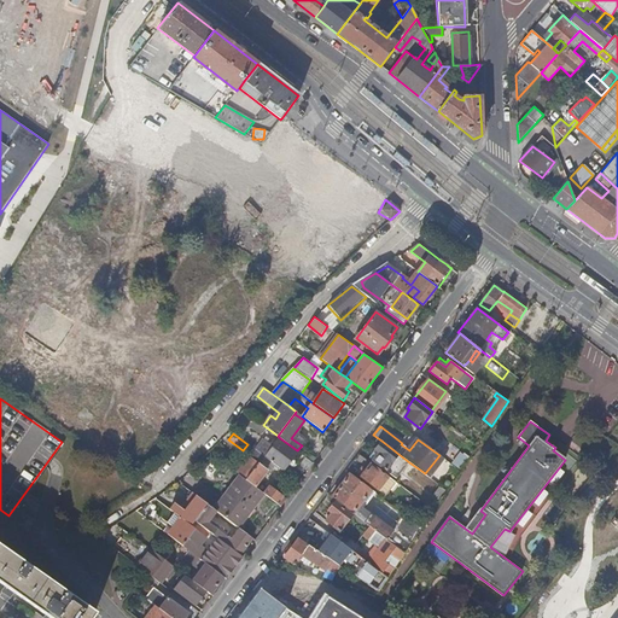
[(275,465),(284,470),(289,464),(293,458),(297,450),(280,438),(266,458),(275,465)]
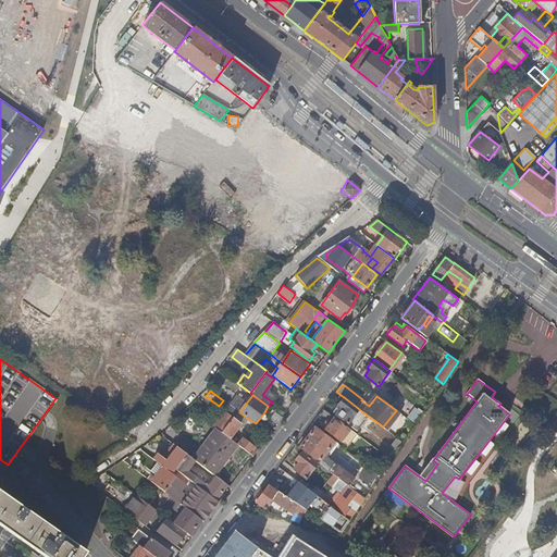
[(358,431),(369,417),(359,409),(344,397),(337,405),(341,408),(336,415),(348,423),(358,431)]
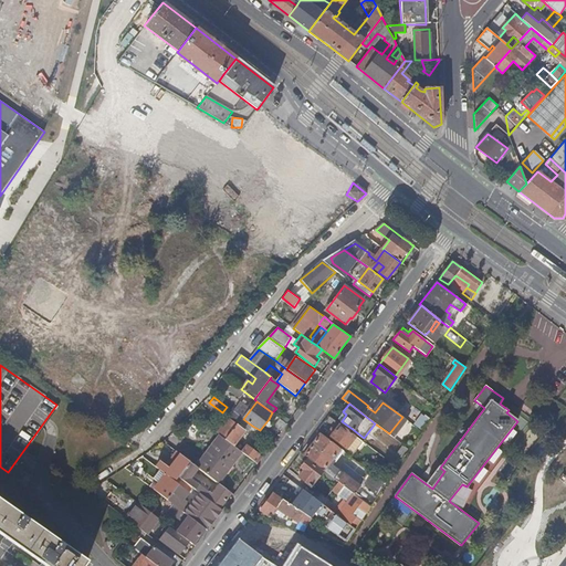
[(231,413),(217,433),(222,438),(232,446),(243,432),(245,435),(250,429),(240,421),(242,418),(233,411),(231,413)]
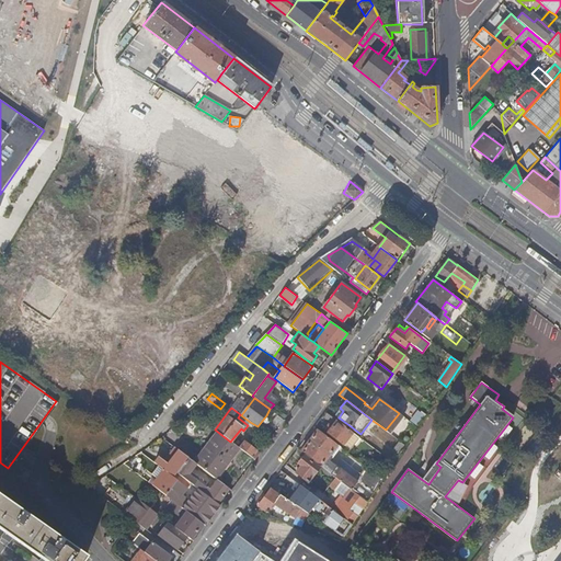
[(420,425),(425,413),(418,409),(411,421),(420,425)]
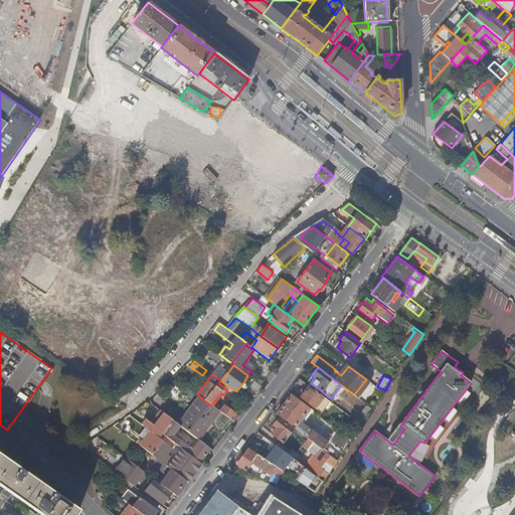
[(322,412),(331,401),(324,396),(300,377),(295,384),(302,389),(299,394),(316,407),(322,412)]
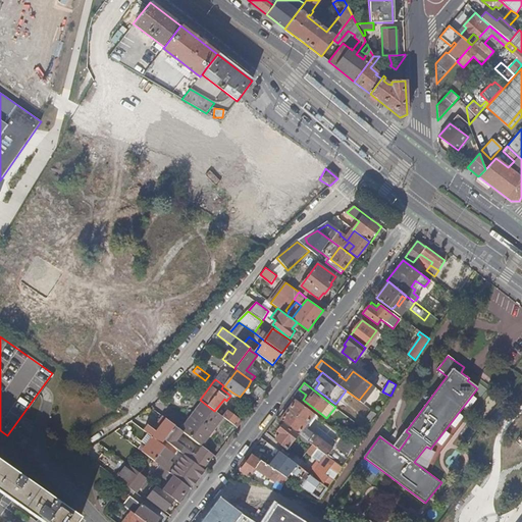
[(221,388),(230,396),(232,393),(224,386),(223,385),(221,388)]
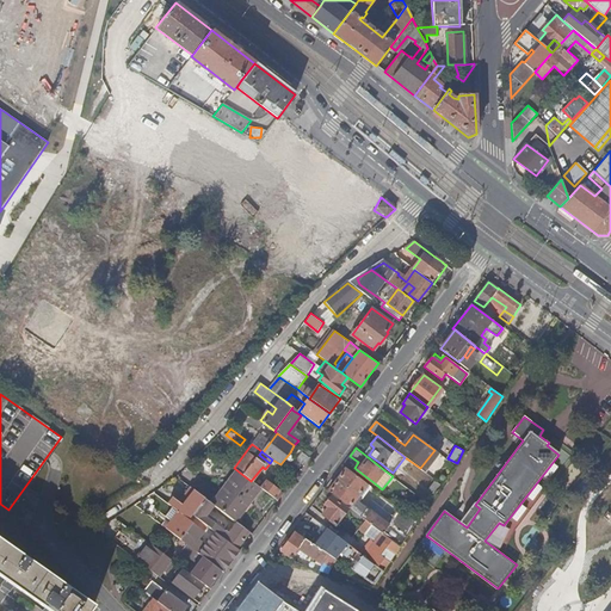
[(346,468),(328,492),(350,507),(351,505),(355,501),(368,485),(346,468)]
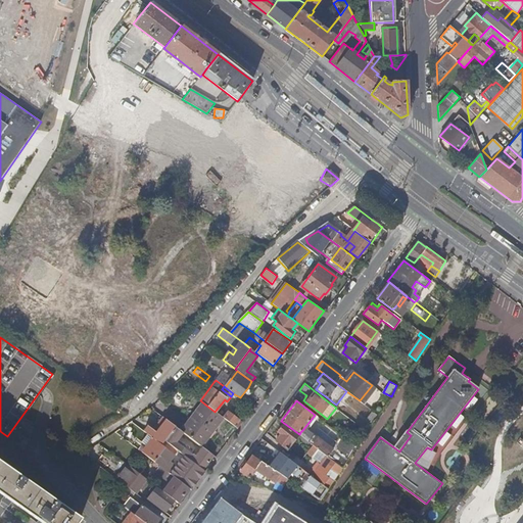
[(202,446),(224,418),(223,417),(215,412),(205,405),(185,433),(191,438),(194,439),(202,446)]
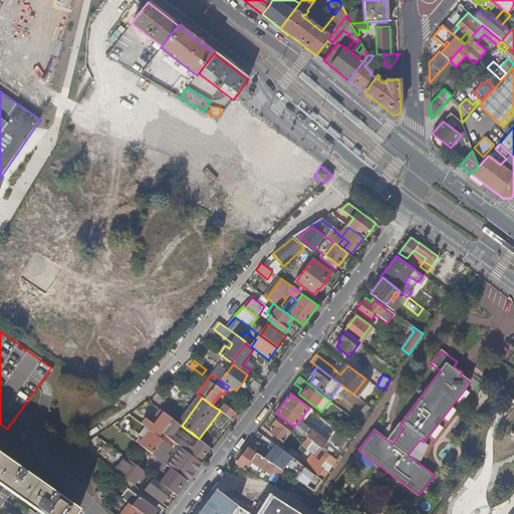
[(220,411),(234,421),(238,415),(223,405),(219,410),(220,411)]
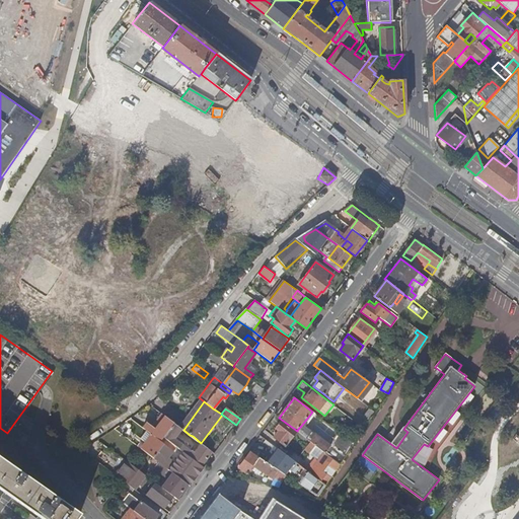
[(370,409),(365,415),(370,419),(375,412),(370,409)]
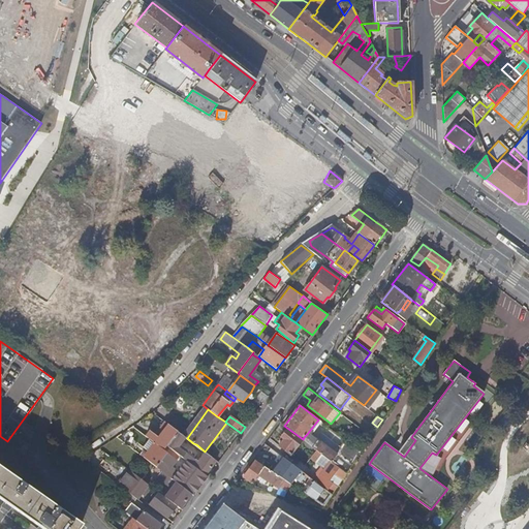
[(146,436),(163,449),(166,445),(177,432),(177,431),(168,425),(158,437),(150,431),(146,436)]
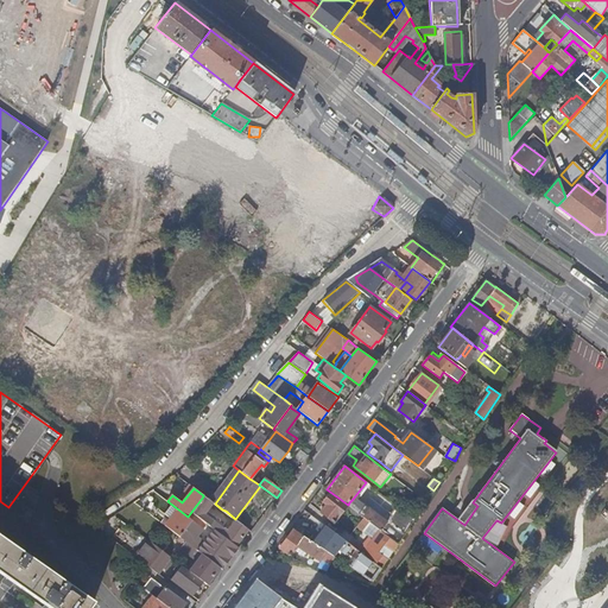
[(327,505),(321,512),(334,523),(347,506),(329,493),(323,502),(327,505)]
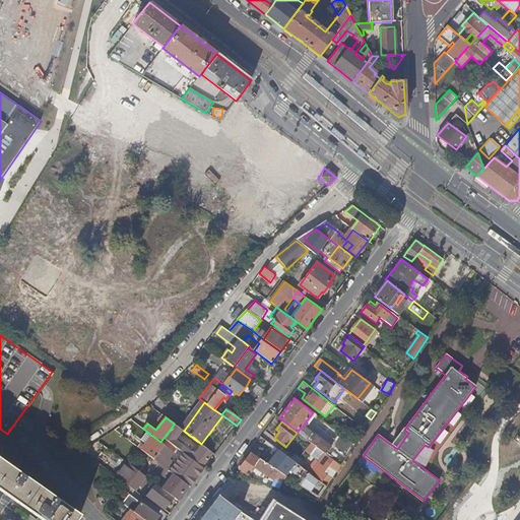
[(145,443),(140,449),(153,459),(165,445),(160,442),(143,429),(136,424),(130,432),(145,443)]
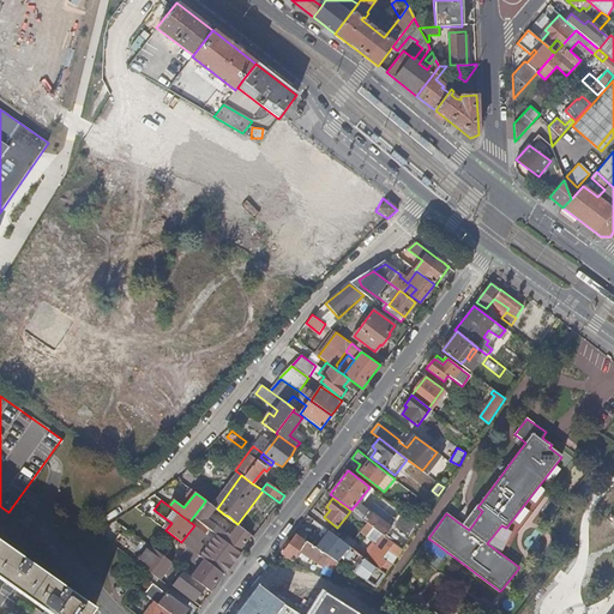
[(205,501),(193,517),(209,529),(211,531),(216,525),(208,519),(216,507),(205,500),(205,501)]
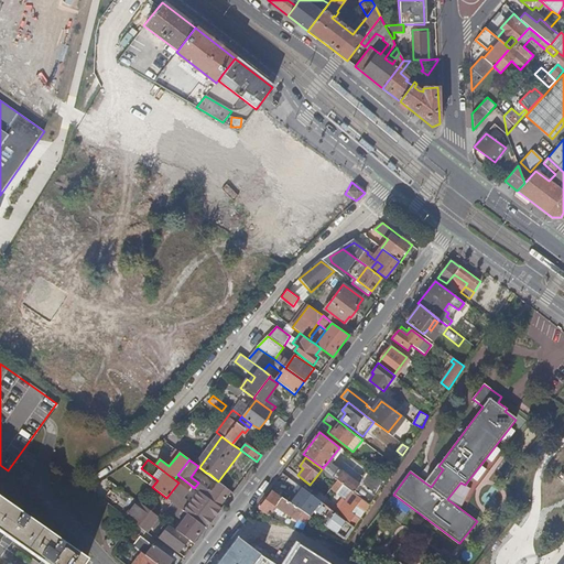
[(334,468),(327,463),(324,466),(332,472),(334,468)]
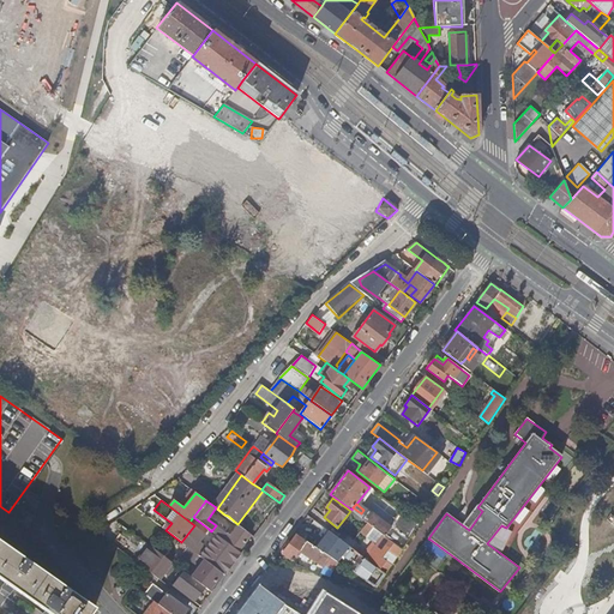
[(384,535),(403,549),(420,525),(403,512),(392,528),(369,512),(369,513),(366,511),(361,517),(384,535)]
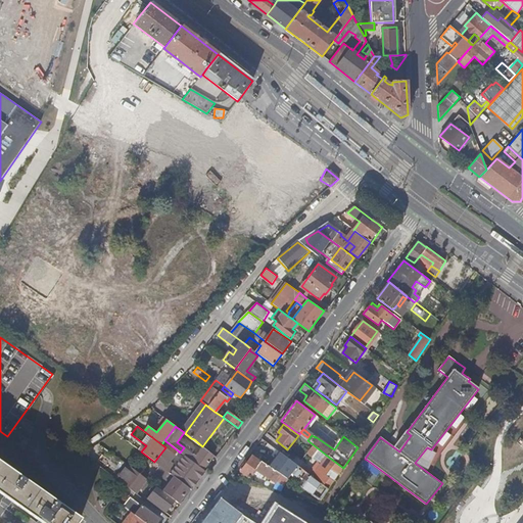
[(165,447),(154,462),(163,469),(169,472),(174,476),(178,479),(189,488),(192,484),(174,470),(173,471),(171,469),(165,466),(170,461),(178,450),(164,440),(161,444),(165,447)]
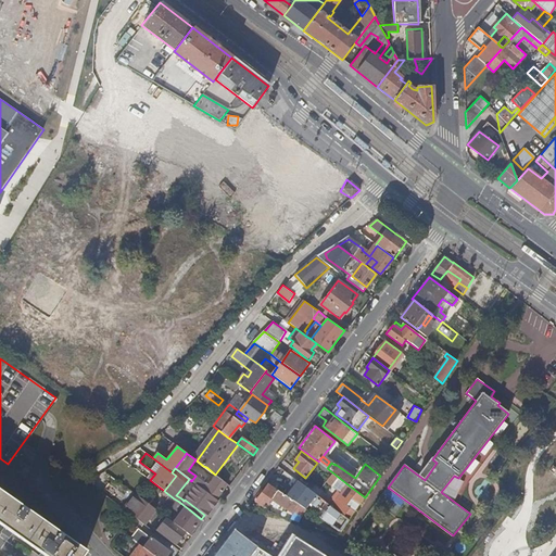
[(202,489),(216,500),(228,483),(216,475),(209,484),(206,483),(202,489)]
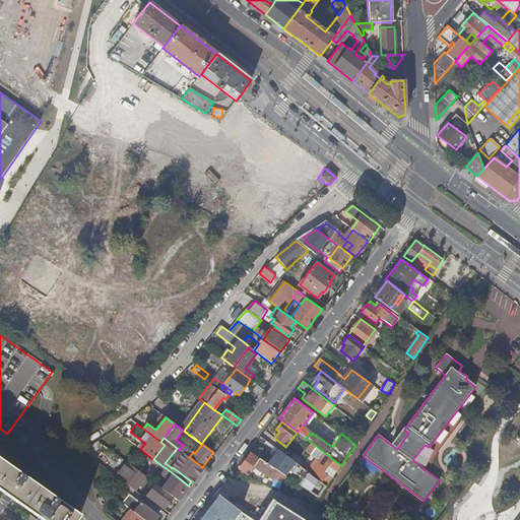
[(304,469),(271,444),(266,451),(279,461),(279,462),(289,469),(293,467),(301,473),(304,469)]
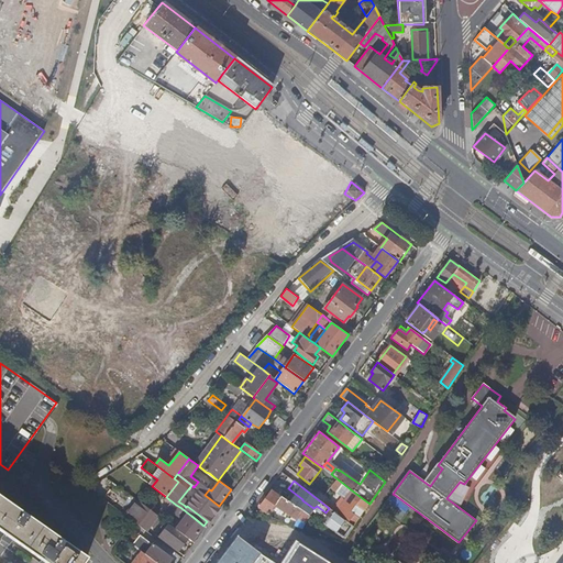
[(309,515),(272,490),(258,508),(268,514),(275,505),(297,519),(299,517),(305,519),(309,515)]
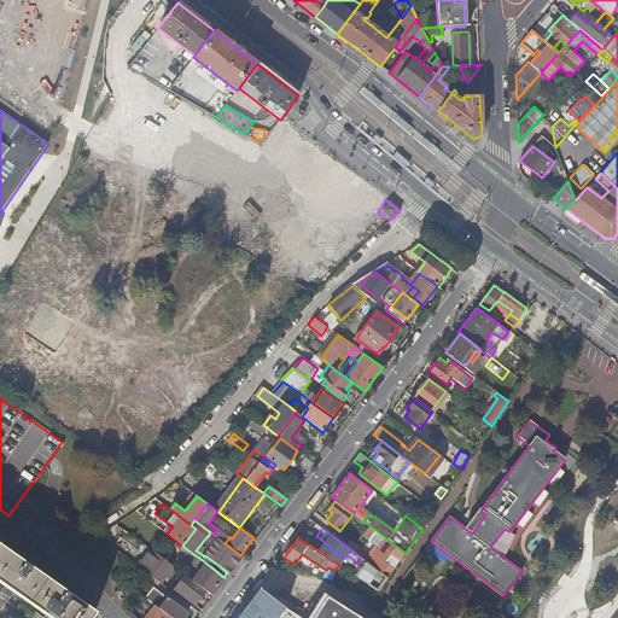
[(391,554),(401,561),(406,553),(386,538),(368,563),(383,573),(389,565),(385,563),(391,554)]
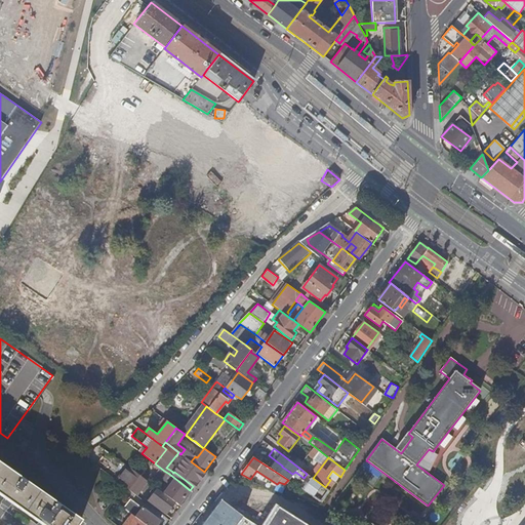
[(0,462),(0,494),(4,498),(1,502),(9,508),(11,503),(38,522),(36,524),(76,524),(81,519),(12,472),(0,462)]
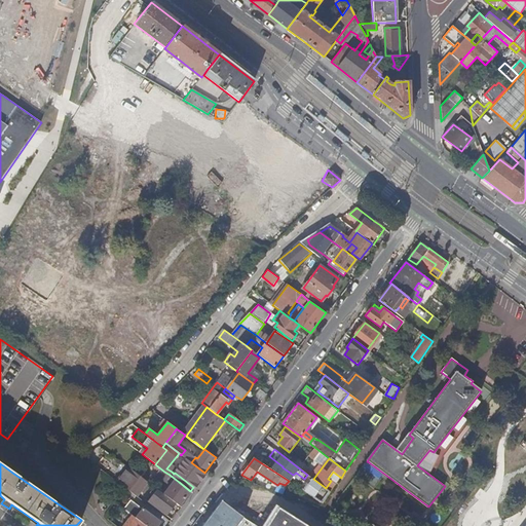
[(174,474),(175,473),(178,468),(171,463),(166,468),(172,472),(174,474)]
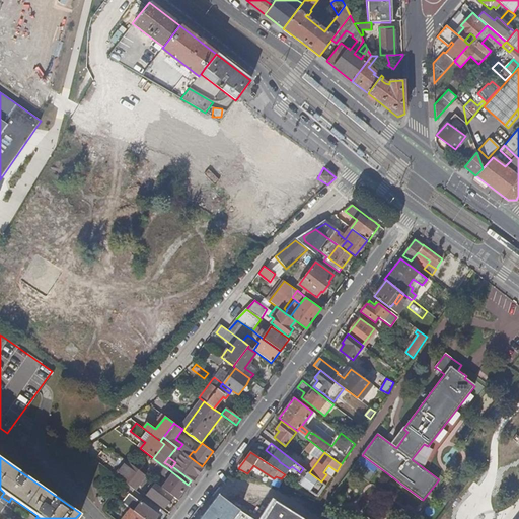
[(145,475),(128,462),(118,475),(128,484),(128,485),(135,490),(137,492),(138,490),(136,488),(139,484),(145,475)]
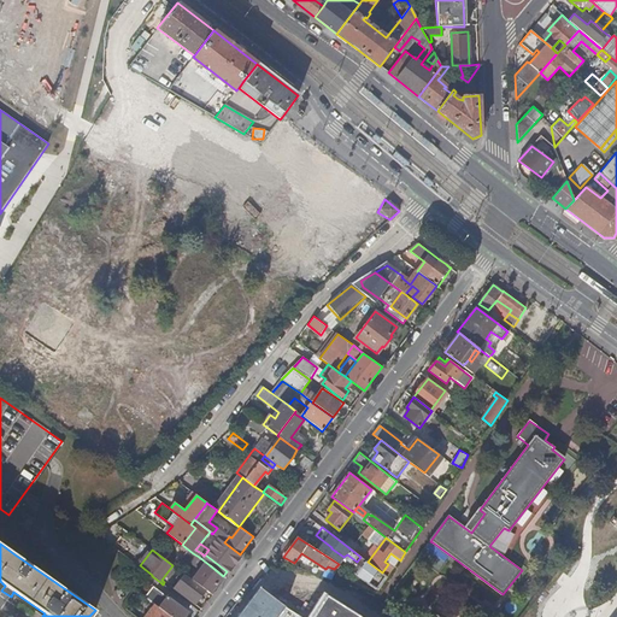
[(199,557),(193,553),(189,559),(201,569),(193,580),(206,589),(211,593),(223,576),(210,565),(205,562),(199,557)]
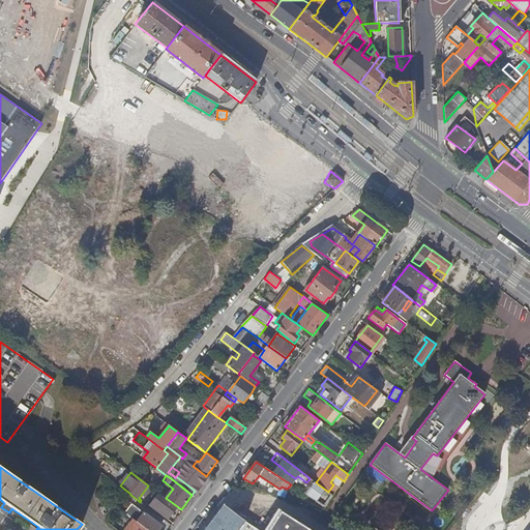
[(306,494),(326,507),(333,496),(328,492),(316,482),(315,482),(306,494)]
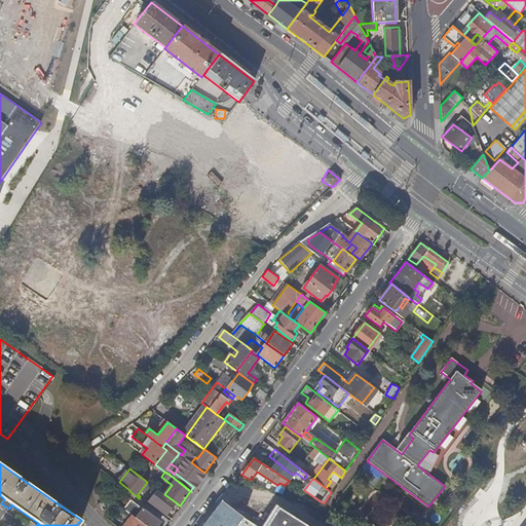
[(150,484),(147,482),(141,490),(144,492),(150,484)]
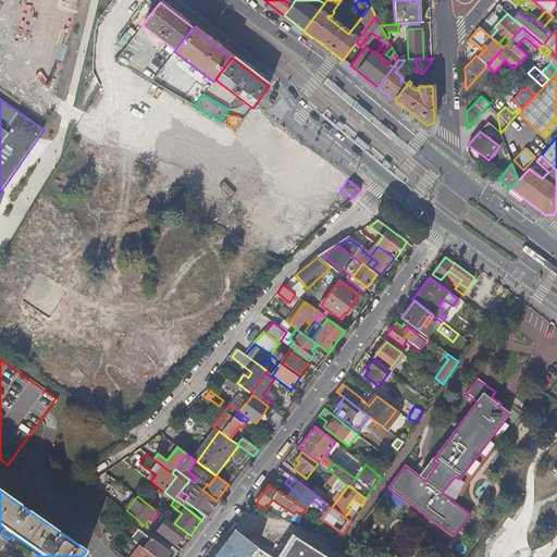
[(174,523),(164,517),(163,519),(165,520),(159,529),(177,543),(186,532),(174,523)]
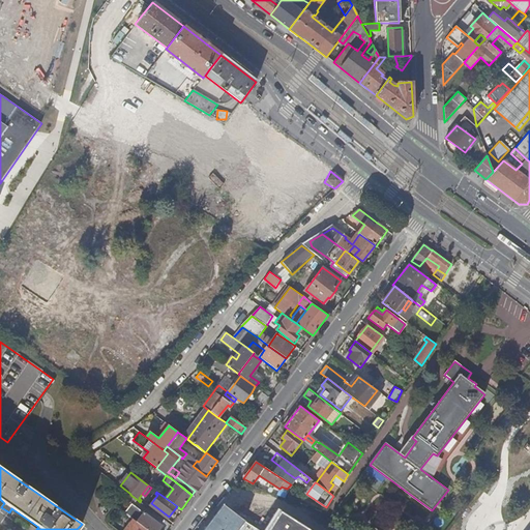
[(138,500),(130,495),(126,500),(131,503),(124,512),(133,519),(147,529),(158,529),(162,526),(134,505),(138,500)]
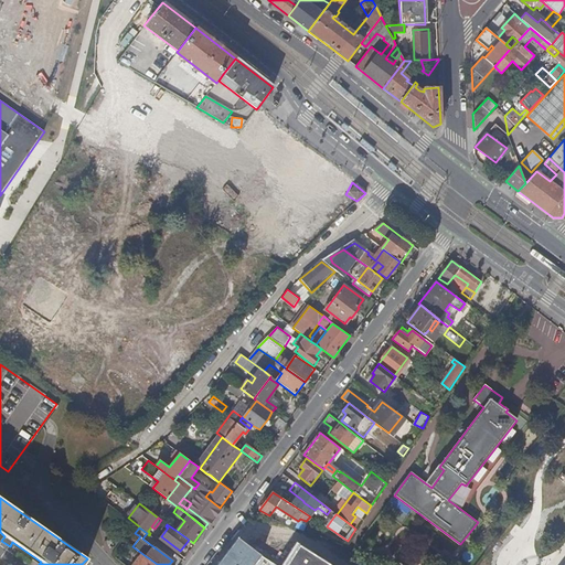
[(331,564),(297,543),(281,564),(276,564),(260,556),(238,537),(219,564),(331,564)]
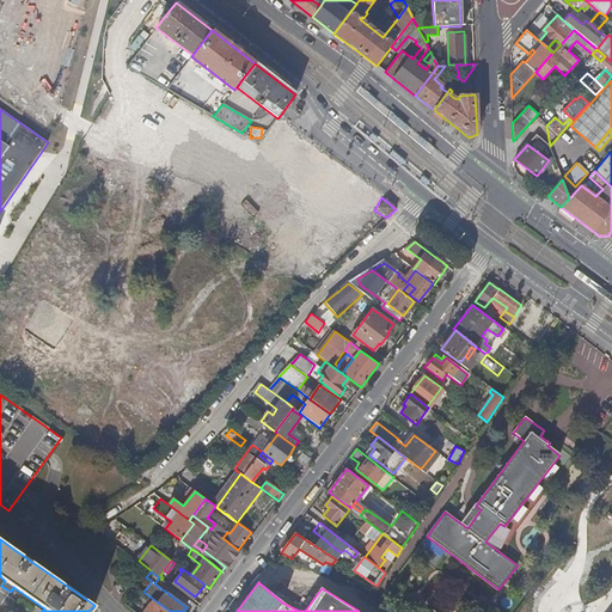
[(140,611),(144,609),(129,598),(126,605),(134,611),(140,611)]
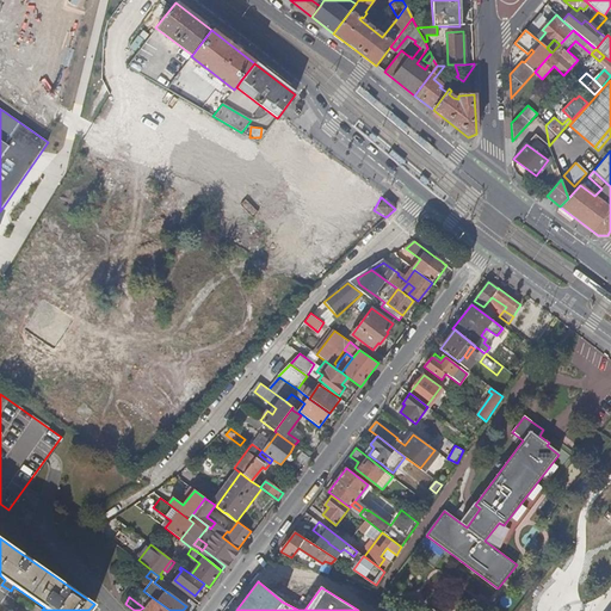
[(170,610),(153,598),(146,608),(149,610),(170,610)]
